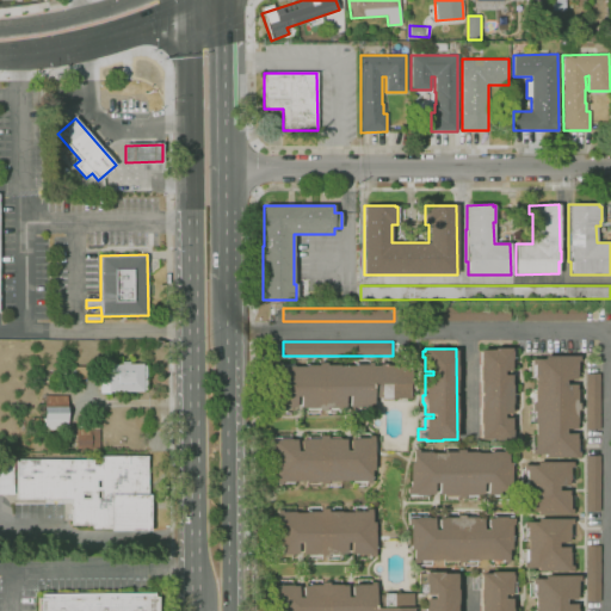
[(511,440),(494,440),(494,439),(480,439),(480,423),(479,423),(479,409),(480,409),(480,396),(481,396),(481,394),(480,394),(480,381),(479,381),(479,365),(480,365),(480,349),(511,349),(511,370),(504,370),(504,375),(511,375),(511,429),(512,429),(512,437),(511,437),(511,440)]
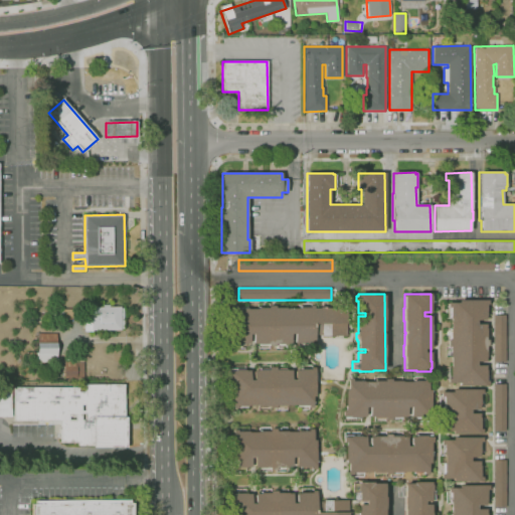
[(460,385),(460,382),(448,382),(448,378),(449,378),(449,367),(451,367),(451,357),(451,356),(448,356),(448,339),(451,339),(451,307),(448,307),(448,303),(459,303),(459,300),(488,300),(488,305),(485,305),(485,320),(476,320),(476,323),(485,323),(486,361),(476,361),(476,365),(486,365),(486,380),(488,380),(488,385),(460,385)]
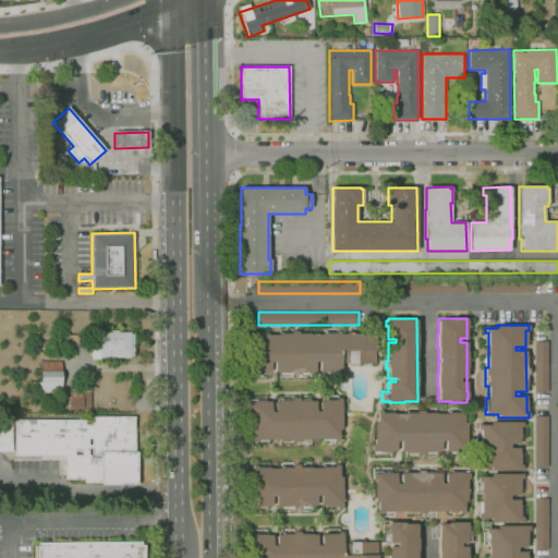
[(99,360),(92,360),(91,332),(111,332),(111,330),(118,330),(118,332),(130,332),(130,334),(133,334),(133,355),(130,355),(130,358),(99,358),(99,360)]
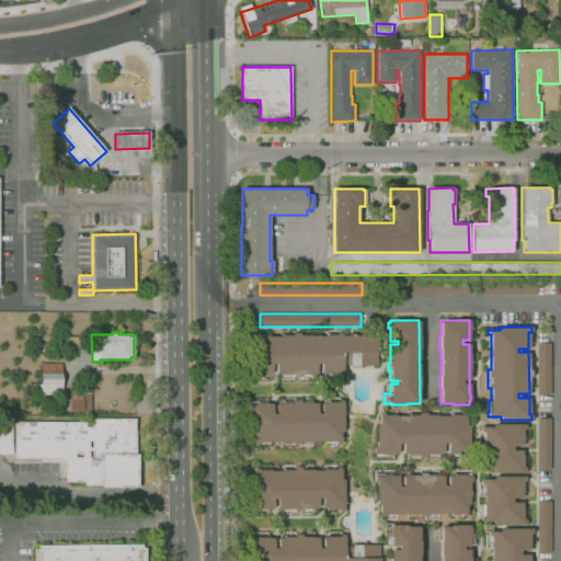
[(338,377),(338,375),(325,375),(321,375),(321,363),(317,364),(317,374),(312,374),(281,375),(281,374),(276,374),(276,364),(272,364),(272,374),(267,374),(267,375),(254,375),(254,374),(253,374),(253,333),(258,333),(258,336),(270,335),(270,336),(281,336),(281,335),(293,335),(293,333),(300,333),(300,335),(312,335),(312,336),(325,336),(325,335),(338,335),(338,332),(342,332),(342,335),(348,335),(348,334),(377,334),(377,366),(350,366),(350,365),(342,365),(342,377),(338,377)]
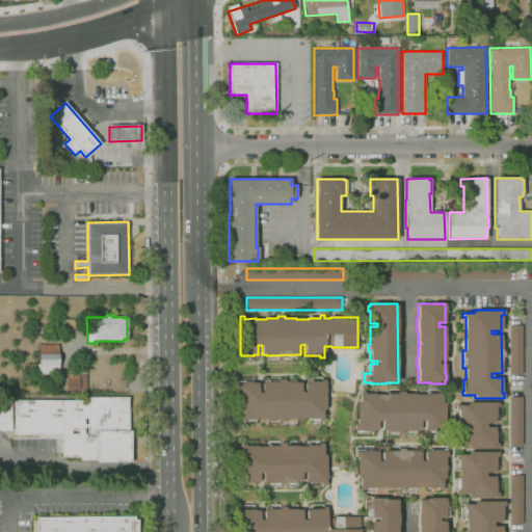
[(522,374),(510,374),(510,325),(522,325),(522,374)]
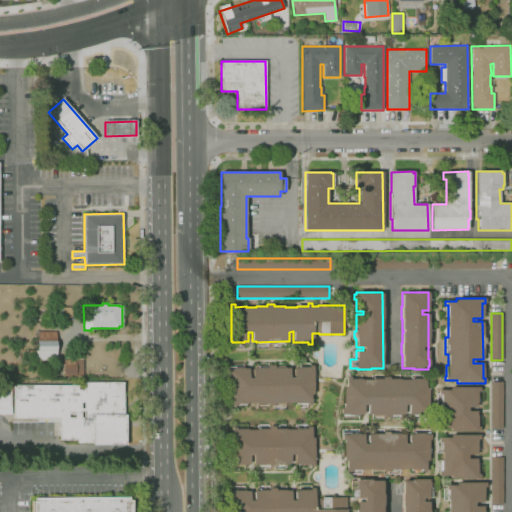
[(56,360),(26,360),(26,350),(37,350),(37,341),(37,332),(56,332),(56,360)]
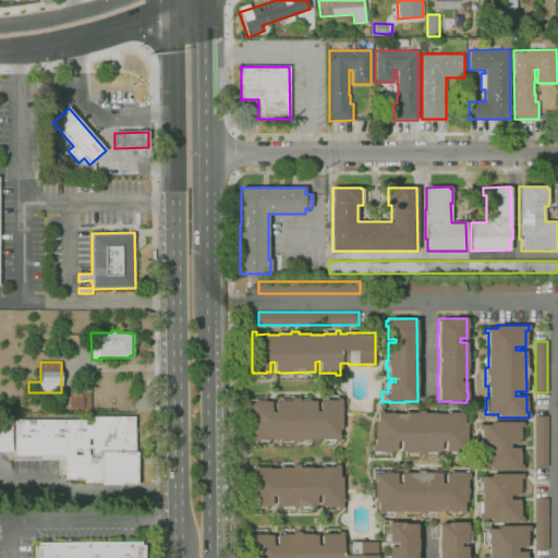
[(137,392),(137,386),(140,386),(140,383),(142,383),(147,383),(147,380),(146,380),(146,373),(153,373),(153,391),(137,392)]
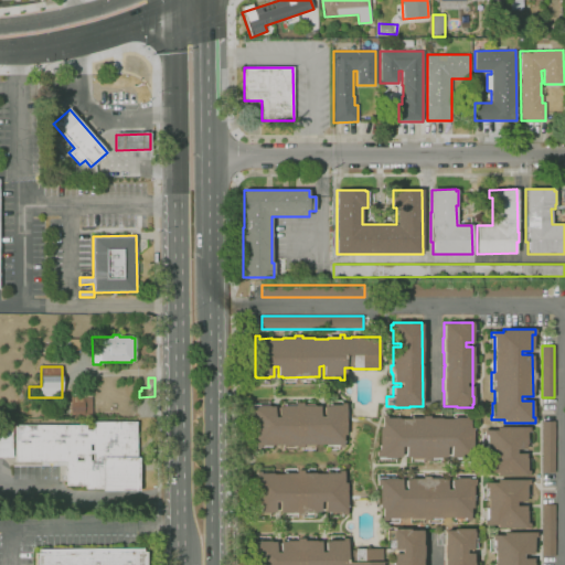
[(92,418),(68,418),(68,416),(62,416),(62,406),(70,406),(70,401),(71,401),(71,396),(83,396),(83,391),(92,391),(92,418)]
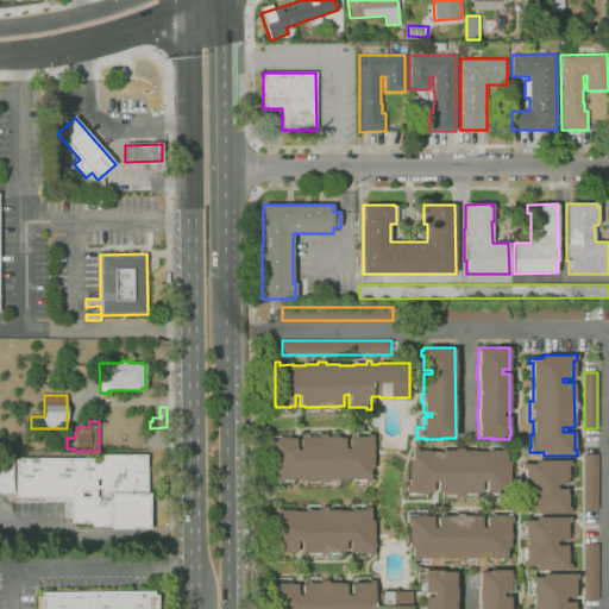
[(319,483),(319,479),(281,481),(281,483),(276,483),(275,470),(272,470),(272,445),(269,445),(269,439),(277,439),(277,438),(290,438),(296,438),(296,450),(300,450),(300,438),(306,438),(319,437),(319,434),(326,434),(326,437),(339,437),(339,438),(344,438),(345,449),(349,449),(349,438),(353,438),(353,437),(366,437),(366,434),(374,434),(374,469),(370,469),(370,482),(365,482),(365,479),(326,479),(326,483),(319,483)]
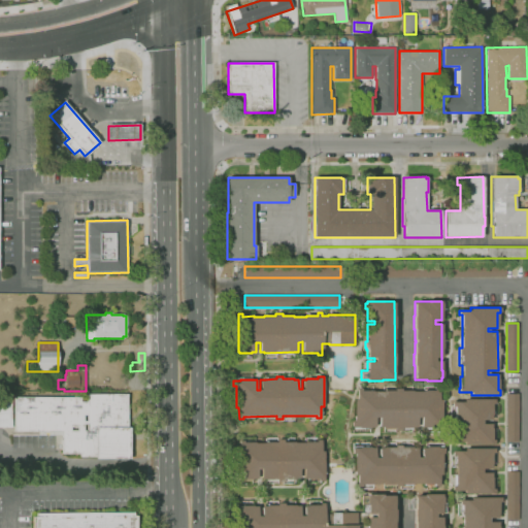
[(401,431),(394,431),(394,428),(383,428),(383,427),(378,427),(378,418),(374,418),(374,427),(370,427),(370,428),(359,428),(359,427),(352,427),(352,422),(354,422),(354,400),(357,400),(357,388),(361,388),(361,391),(395,391),(395,389),(401,389),(401,391),(413,391),(423,391),(434,391),(434,388),(438,388),(438,400),(442,400),(442,428),(421,428),(421,418),(417,418),(417,428),(401,428),(401,431)]
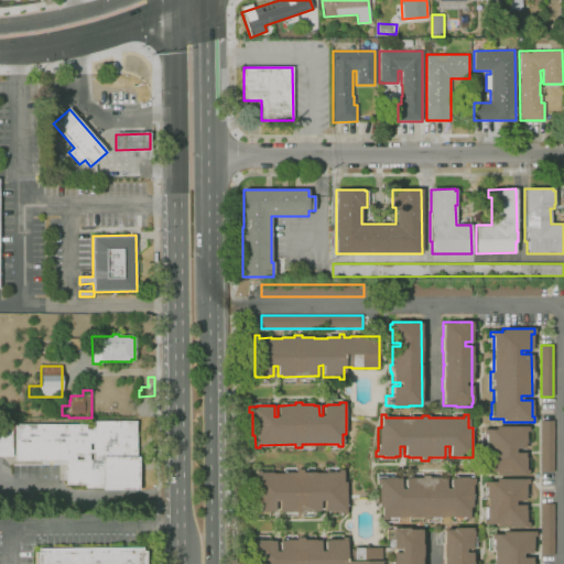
[(139,490),(102,490),(102,488),(85,488),(85,485),(66,485),(65,461),(15,461),(14,424),(86,424),(86,430),(93,430),(93,421),(136,421),(137,456),(139,456),(139,490)]
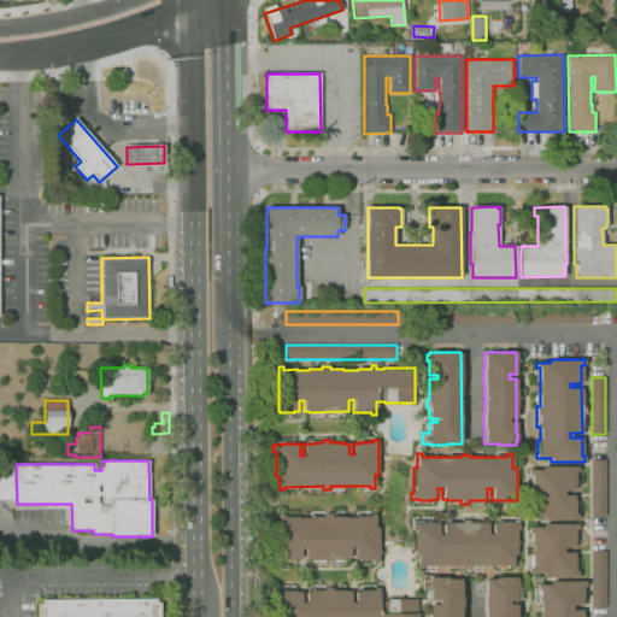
[(605,517),(591,516),(592,460),(605,460),(605,517)]
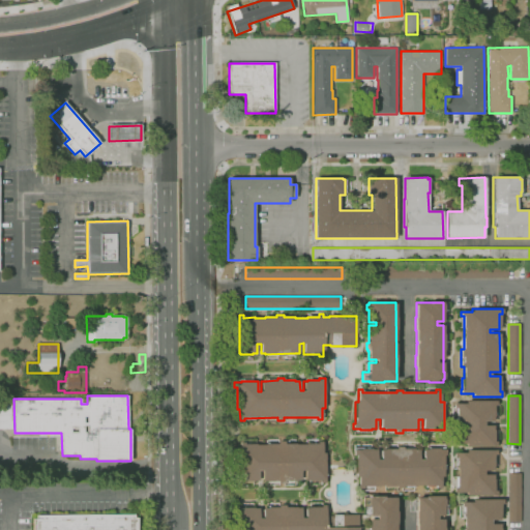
[(496,446),(466,446),(466,444),(457,444),(457,419),(455,419),(455,408),(453,408),(453,404),(466,404),(466,401),(496,401),(496,406),(494,406),(494,421),(483,421),(483,425),(494,425),(494,441),(496,441),(496,446)]
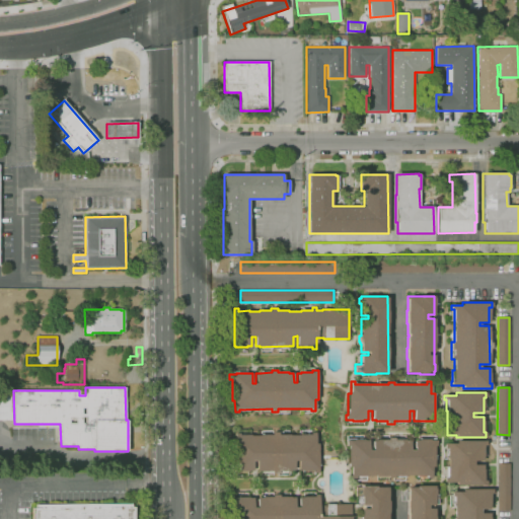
[(314,472),(314,470),(298,471),(298,461),(294,461),(294,471),(260,471),(260,470),(256,470),(256,461),(252,461),(252,470),(247,470),(247,471),(234,472),(233,444),(235,444),(235,433),(239,433),(239,435),(250,435),(250,436),(261,436),(261,435),(290,435),(300,435),(300,434),(311,434),(311,432),(315,432),(315,443),(318,443),(318,472),(314,472)]
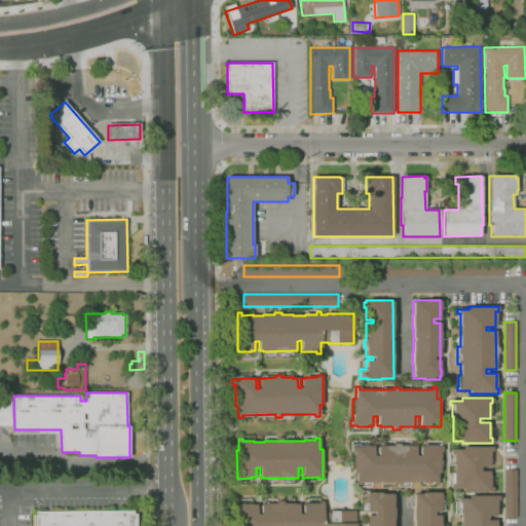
[(438,485),(433,485),(433,482),(360,483),(360,485),(355,485),(355,473),(353,474),(352,452),(351,452),(350,446),(358,446),(369,446),(373,446),(373,456),(377,456),(377,446),(382,446),(382,445),(411,445),(411,446),(416,446),(416,456),(420,456),(420,446),(424,446),(424,445),(440,445),(440,473),(438,473),(438,485)]
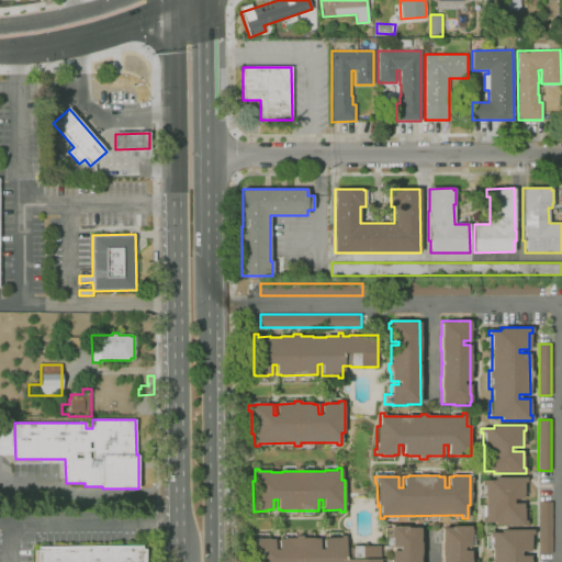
[(526,525),(494,526),(494,523),(481,523),(481,517),(483,517),(483,505),(485,505),(485,497),(484,497),(484,496),(483,496),(483,485),(481,485),(481,480),(494,480),(494,478),(526,478),(526,482),(523,482),(523,499),(513,499),(513,503),(524,503),(524,520),(526,520),(526,525)]
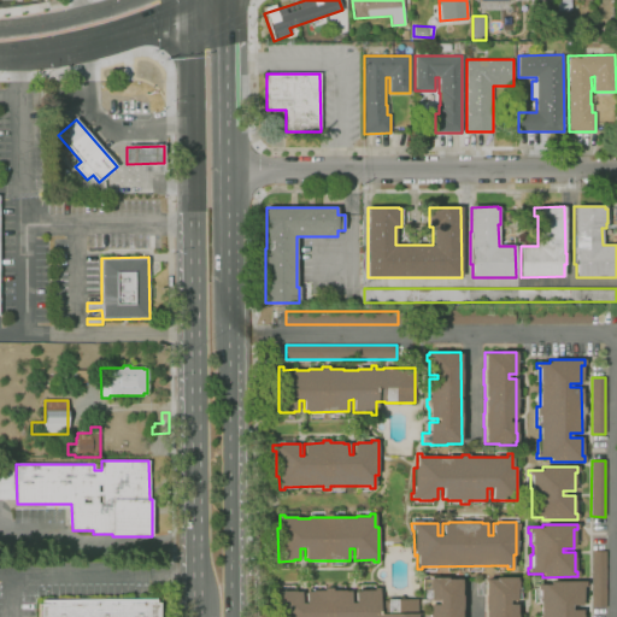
[(606,607),(592,607),(592,551),(606,551),(606,607)]
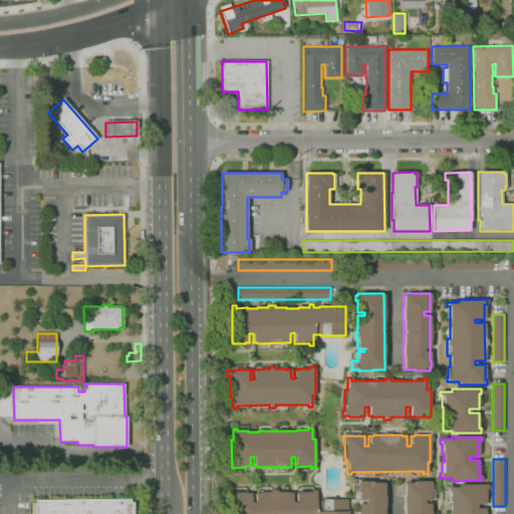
[(383,513),(355,513),(355,512),(357,512),(357,504),(364,504),(364,500),(357,500),(357,490),(357,484),(357,481),(372,481),(372,482),(383,482),(383,483),(383,513)]
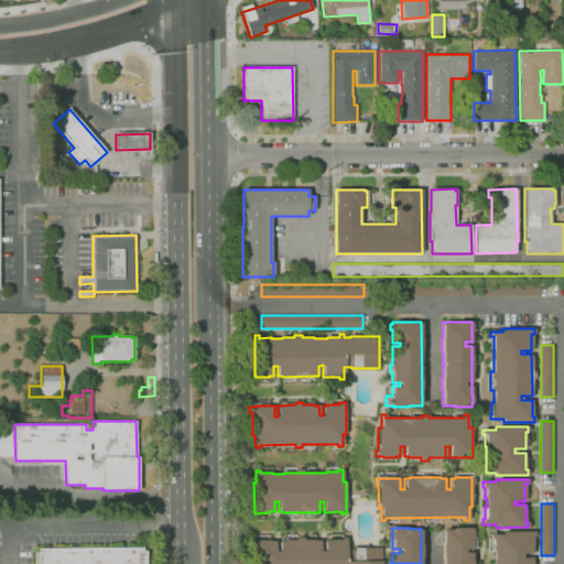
[(443,563),(443,557),(442,557),(442,544),(443,544),(443,529),(453,530),(453,528),(472,528),(472,537),(475,537),(475,549),(465,549),(465,552),(473,552),(473,563),(443,563)]
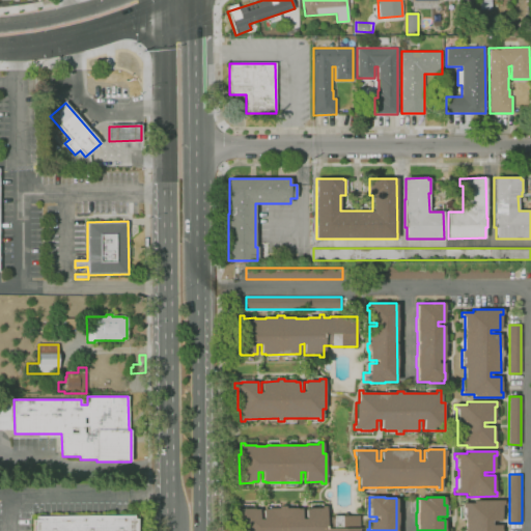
[(463,530),(464,530),(465,530),(465,519),(463,519),(463,503),(473,503),(473,500),(504,500),(504,505),(501,505),(501,521),(492,521),(492,525),(501,525),(501,530),(463,530)]
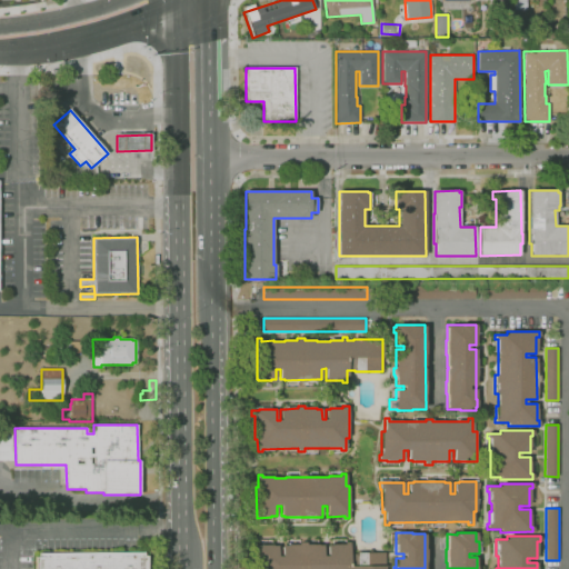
[(258,568),(258,557),(253,557),(253,546),(260,546),(272,545),(272,546),(278,546),(278,557),(281,557),(281,546),(287,546),(287,545),(318,545),(322,545),(323,556),(328,556),(328,545),(332,545),(345,543),(345,542),(349,542),(349,553),(357,553),(357,552),(367,552),(385,552),(385,568),(258,568)]
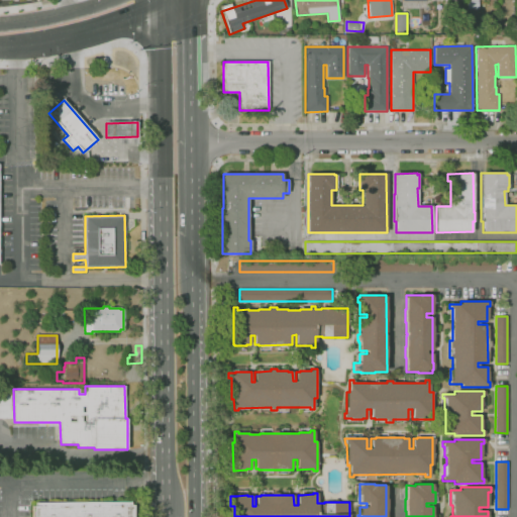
[(32,516),(32,506),(35,506),(35,503),(130,502),(130,505),(133,505),(133,516),(32,516)]
